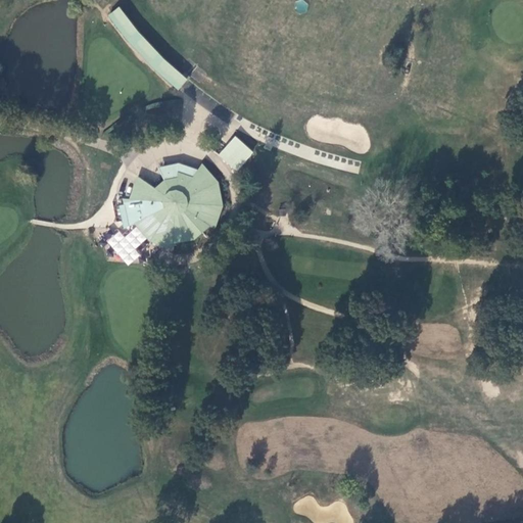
[(121,8),(114,13),(134,38),(140,33),(121,8)]
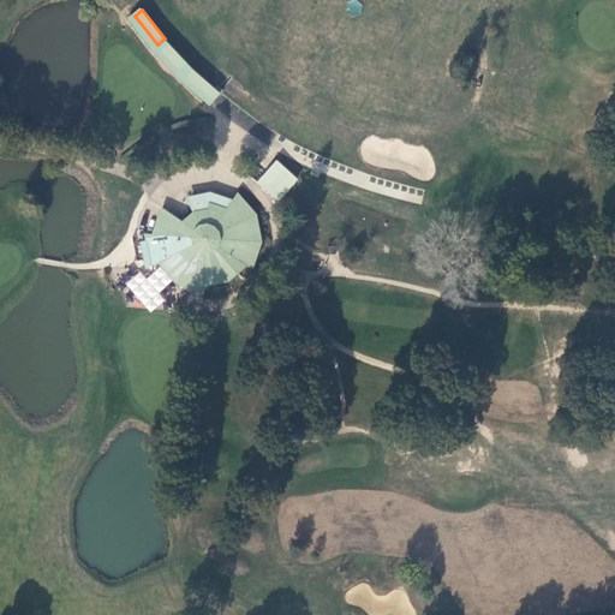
[(163,52),(181,72),(190,65),(171,45),(163,52)]
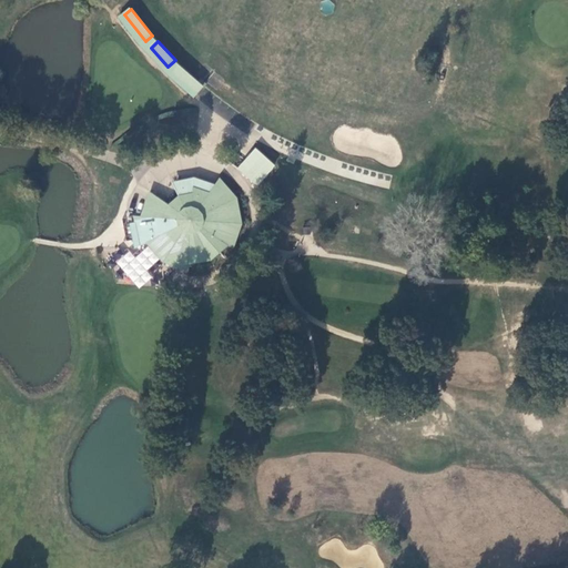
[(173,72),(199,95),(205,88),(180,66),(173,72)]
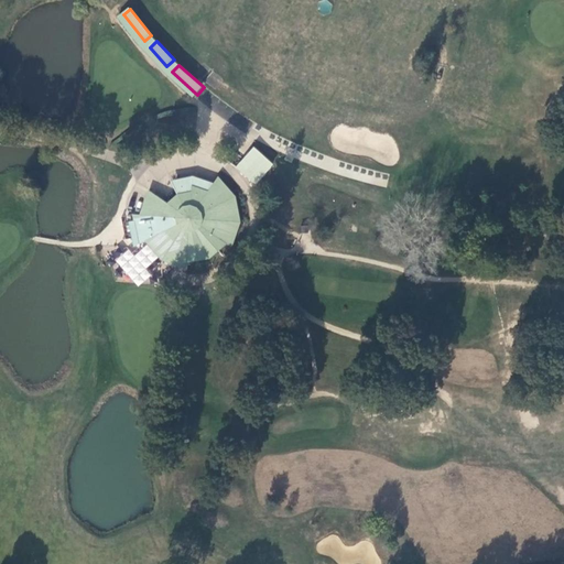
[(274,163),(256,147),(237,166),(255,184),(274,163)]
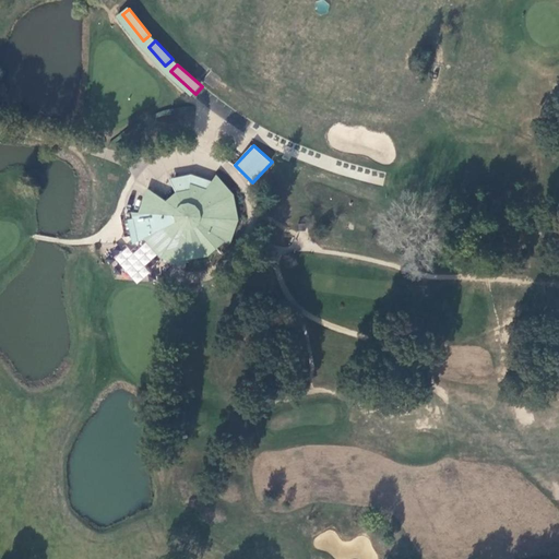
[(193,170),(191,186),(207,190),(216,177),(193,170)]
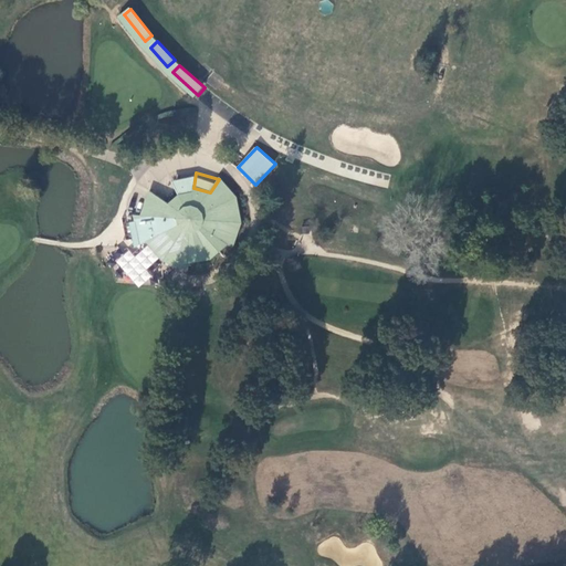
[(210,192),(194,188),(194,201),(185,203),(175,208),(163,200),(152,194),(143,217),(136,217),(143,244),(149,242),(164,261),(190,270),(190,263),(211,259),(228,244),(233,248),(241,222),(237,199),(220,180),(219,179),(210,192)]
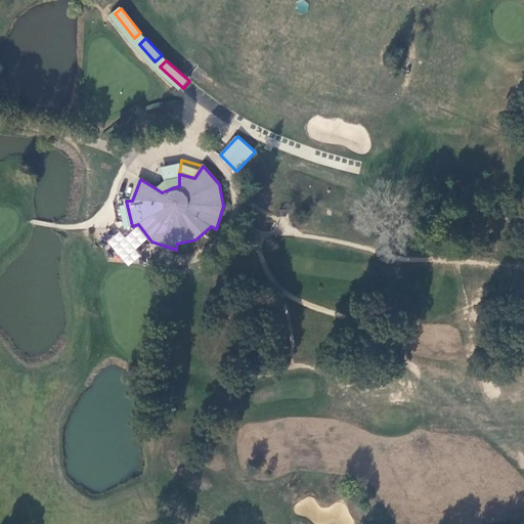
[(179,186),(179,174),(166,177),(171,188),(179,186)]
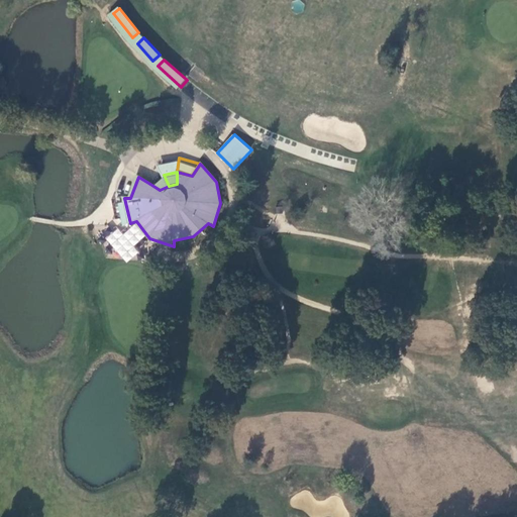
[(169,186),(164,175),(148,183),(160,190),(169,186)]
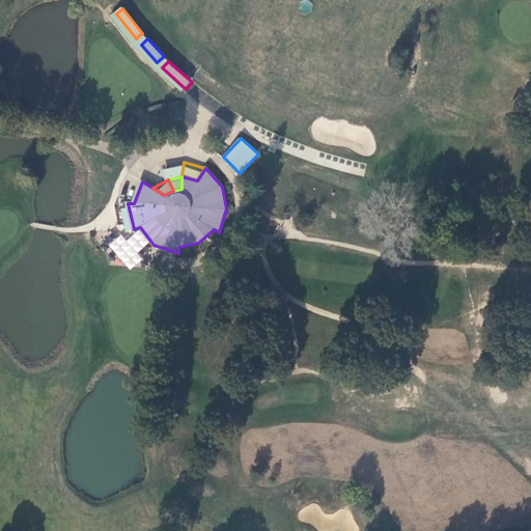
[(225,235),(219,232),(214,229),(198,243),(202,253),(225,235)]
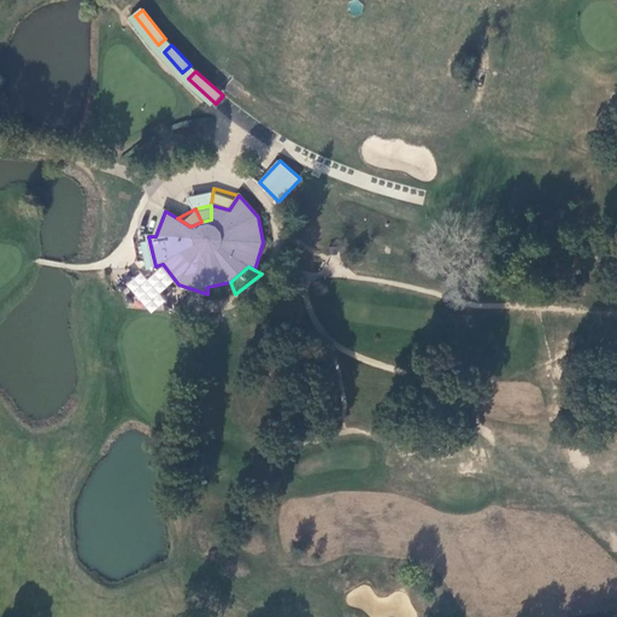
[(235,295),(235,294),(230,282),(207,287),(207,294),(206,300),(235,295)]
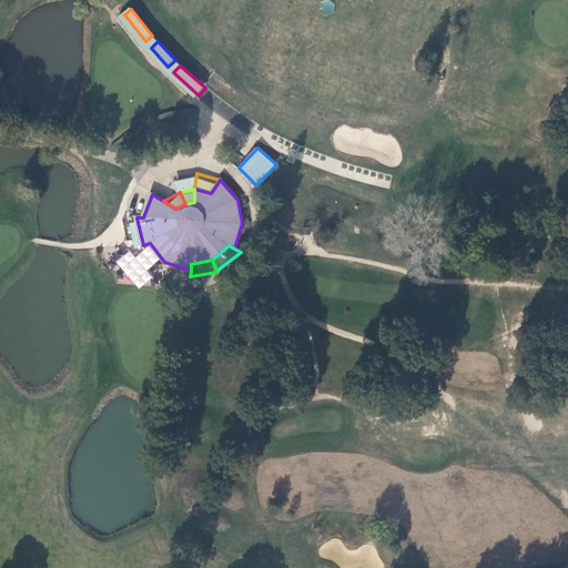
[(190,276),(191,271),(164,262),(159,273),(189,283),(190,276)]
